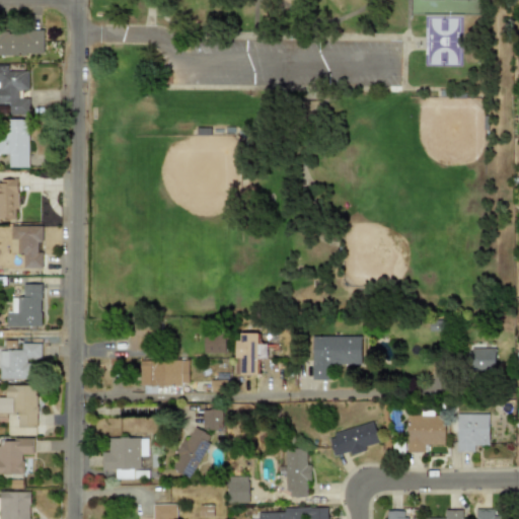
[(0,30),(0,55),(43,55),(42,30),(0,30)]
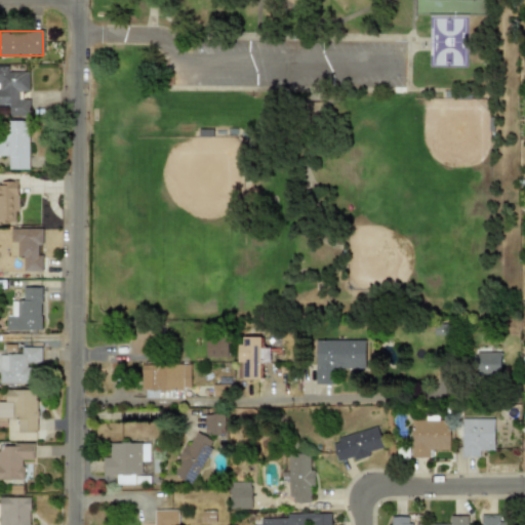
[(0,105),(8,105),(8,116),(28,116),(28,98),(17,99),(17,91),(28,91),(28,71),(7,72),(7,66),(0,66),(0,105)]
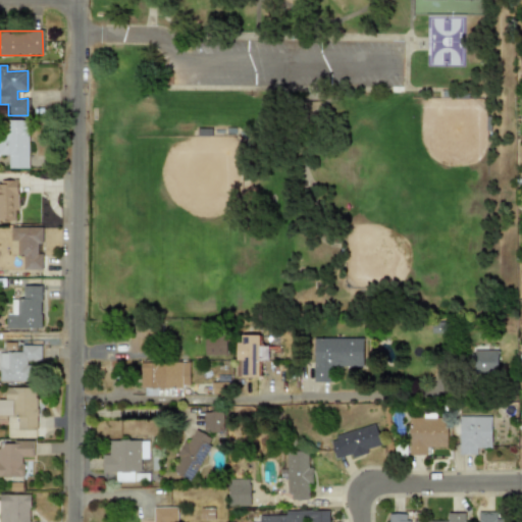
[(28,120),(0,120),(0,155),(7,155),(8,168),(28,168),(28,120)]
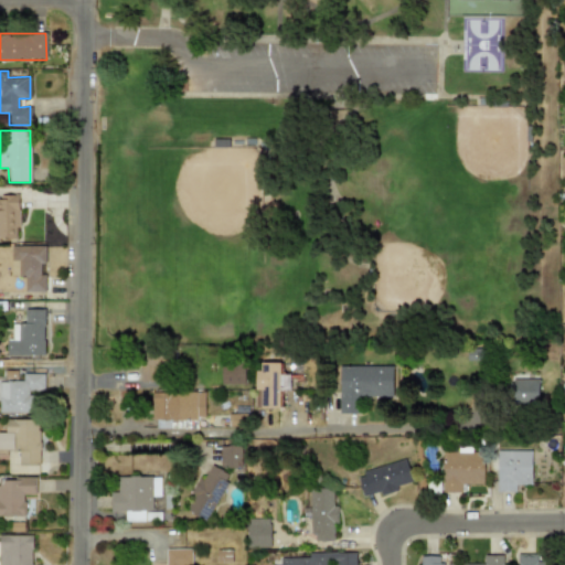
[(17,195),(0,195),(0,237),(18,237),(17,195)]
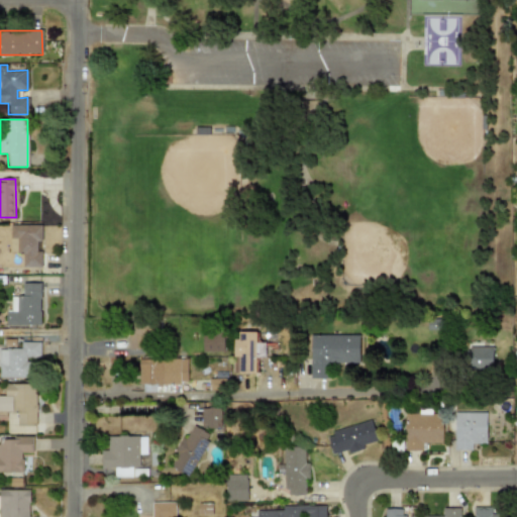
[(22,267),(40,267),(41,225),(10,224),(9,252),(22,252),(22,267)]
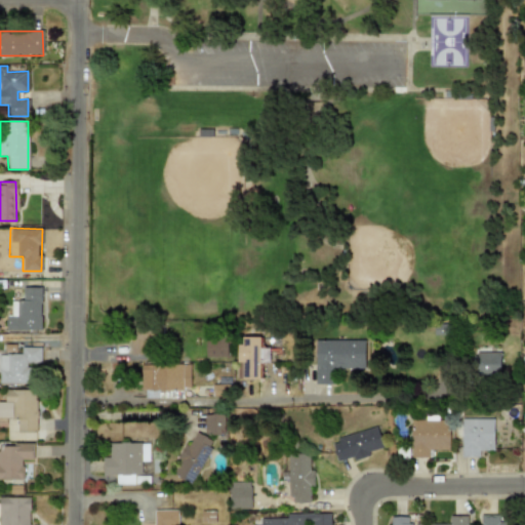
[(40,287),(22,287),(23,300),(11,301),(11,315),(5,315),(6,330),(41,330),(40,287)]
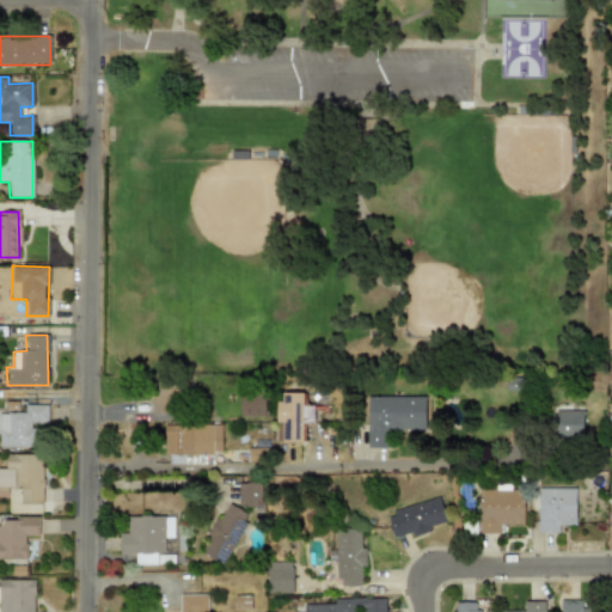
[(152,414),(172,412),(171,377),(147,377),(148,396),(152,396),(152,414)]
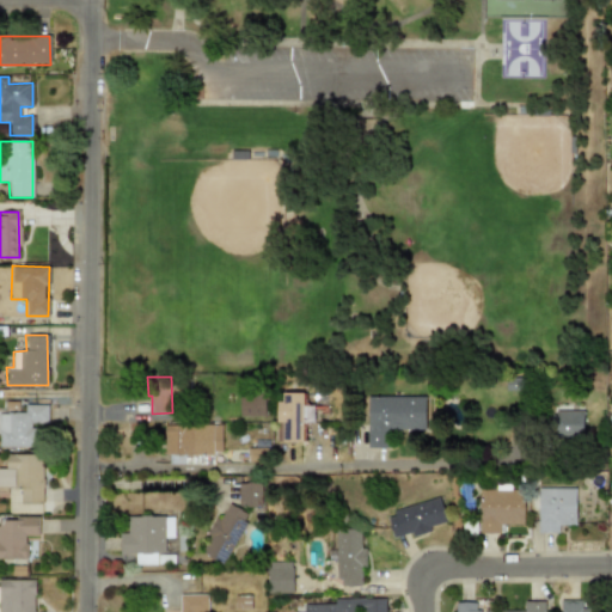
[(239,416),(264,416),(264,392),(239,392),(239,416)]
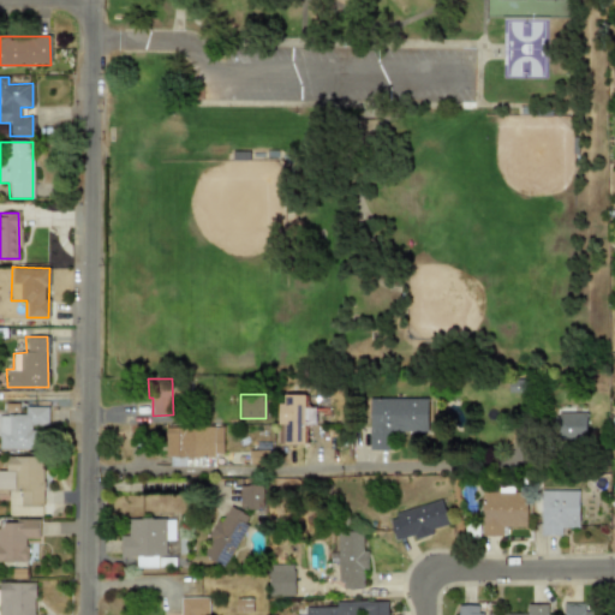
[(280,424),(284,424),(284,442),(305,442),(304,424),(316,424),(316,407),(305,407),(305,394),(280,394),(280,424)]
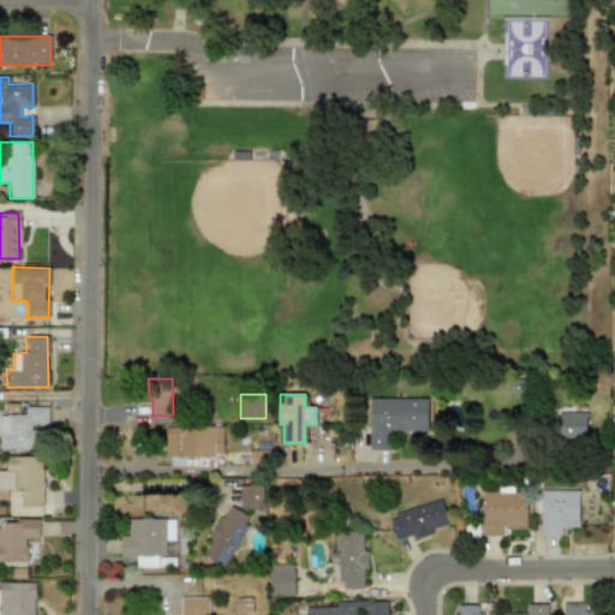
[(368,449),(388,451),(389,433),(427,433),(428,399),(369,398),(368,449)]
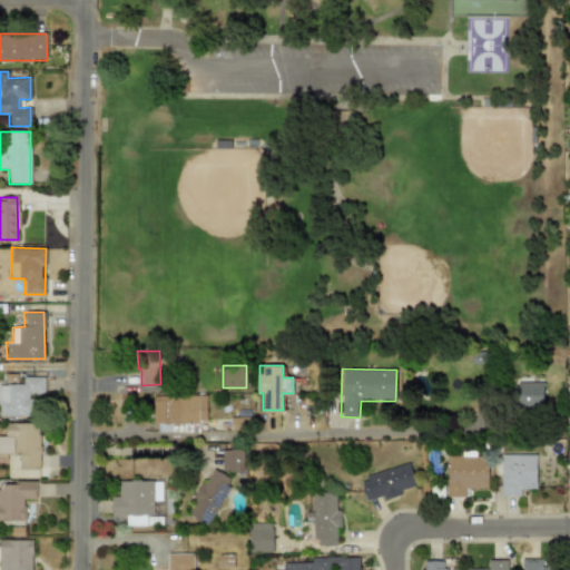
[(0,416),(32,416),(32,393),(43,392),(43,376),(22,377),(22,384),(0,384),(0,416)]
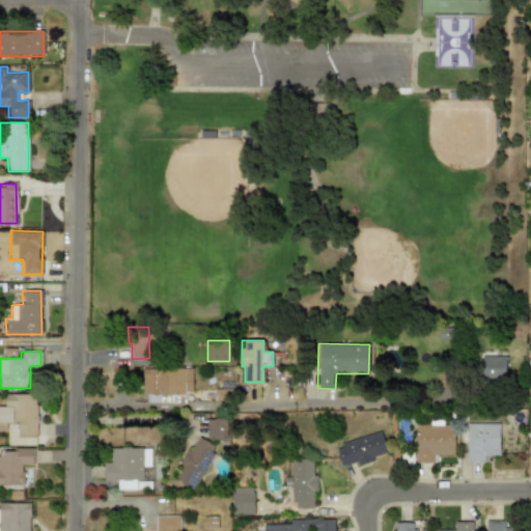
[(506,356),(481,356),(480,380),(505,380),(506,356)]
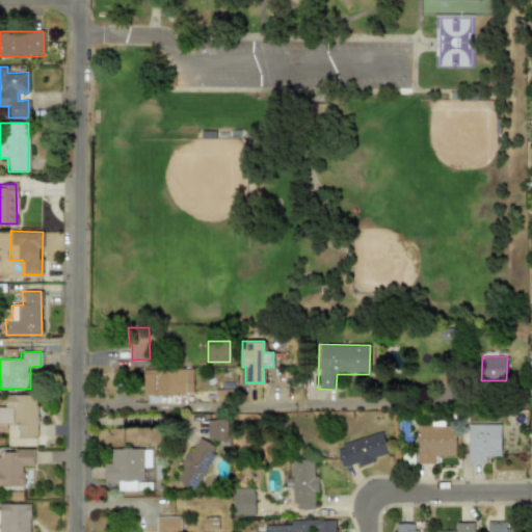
[(192,395),(193,369),(142,369),(142,395),(192,395)]
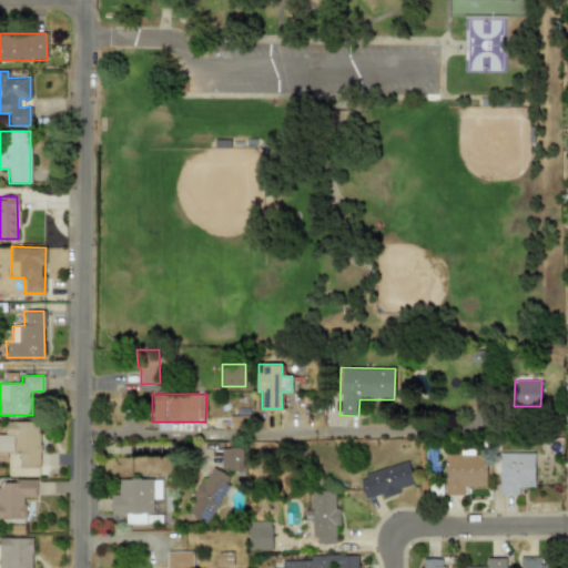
[(0,452),(19,452),(19,467),(40,467),(39,422),(6,422),(6,435),(0,435),(0,452)]
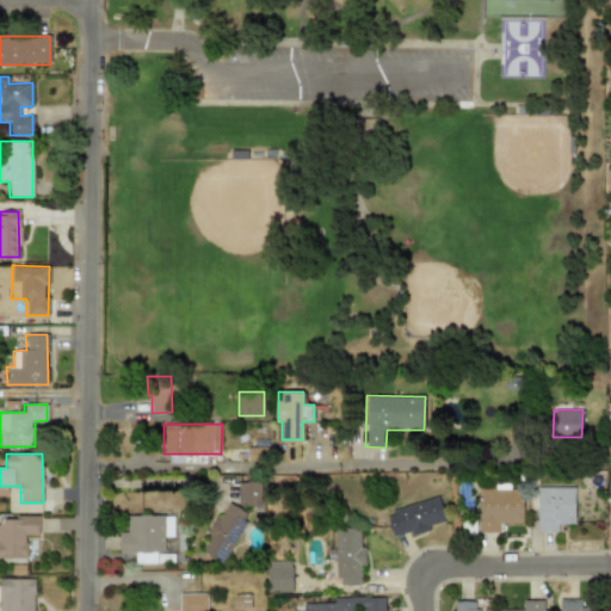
[(238,482),(239,505),(259,504),(258,482),(238,482)]
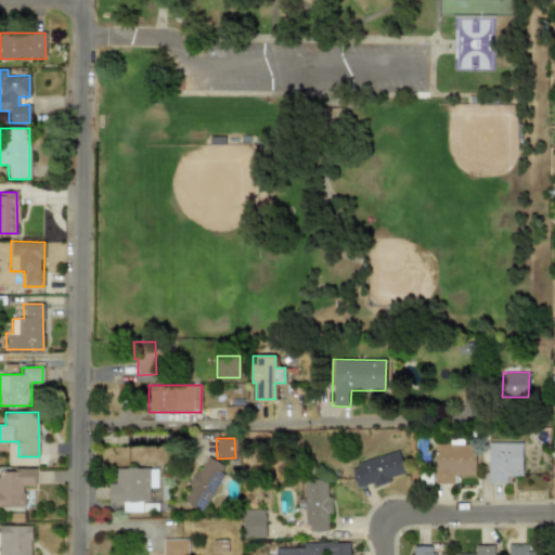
[(521,476),(521,442),(488,442),(487,482),(506,482),(506,476),(521,476)]
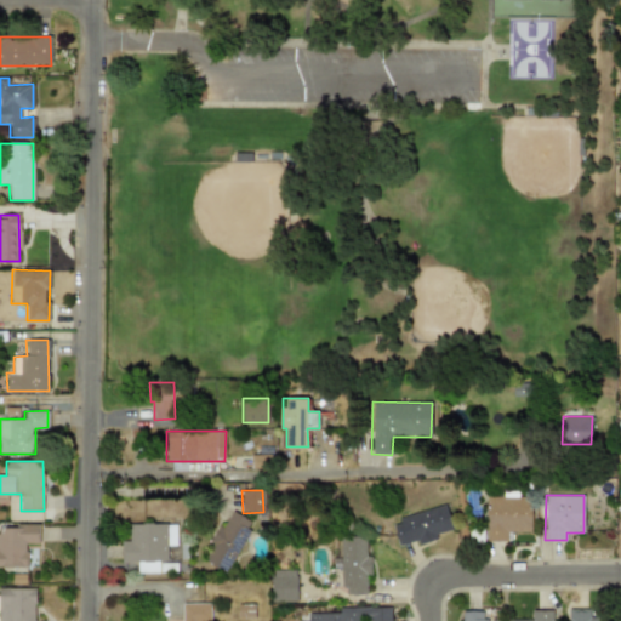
[(507,541),(507,531),(530,533),(531,497),(486,497),(485,541),(507,541)]
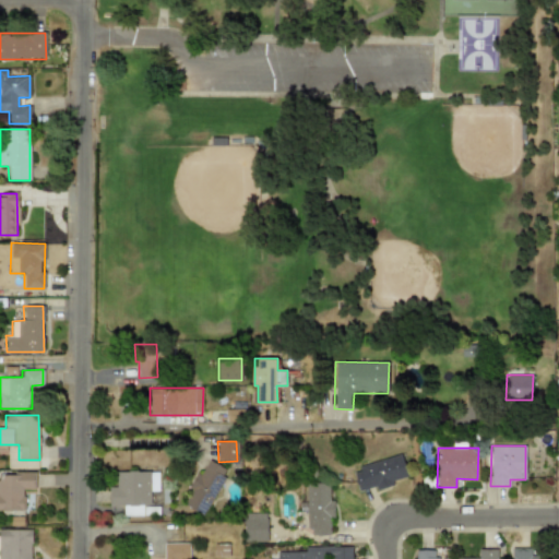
[(352,467),(358,492),(394,484),(393,480),(406,477),(401,455),(352,467)]
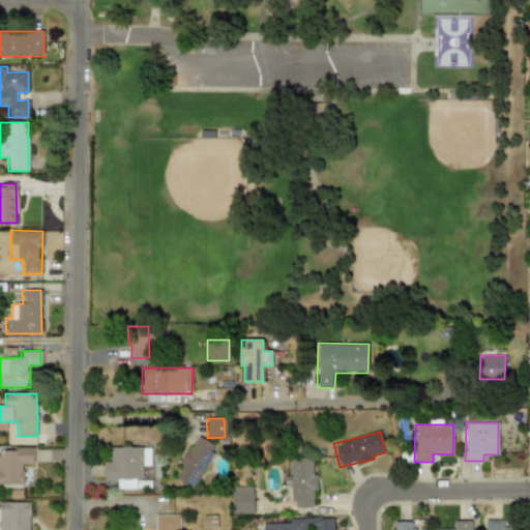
[(215,444),(197,436),(190,450),(187,448),(173,478),(195,489),(215,444)]
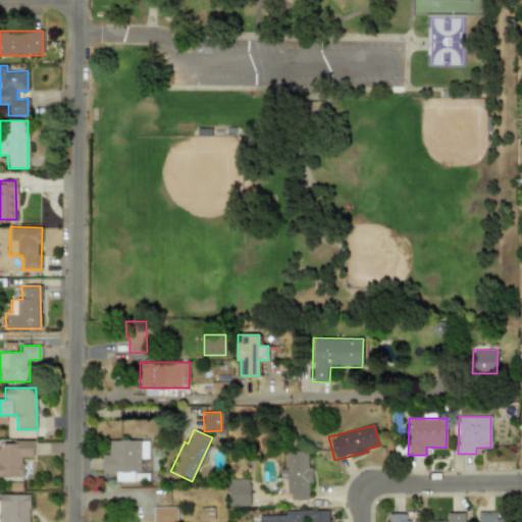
[(109,440),(109,454),(102,454),(102,472),(116,472),(116,481),(136,481),(136,474),(141,474),(141,459),(149,459),(148,439),(109,440)]
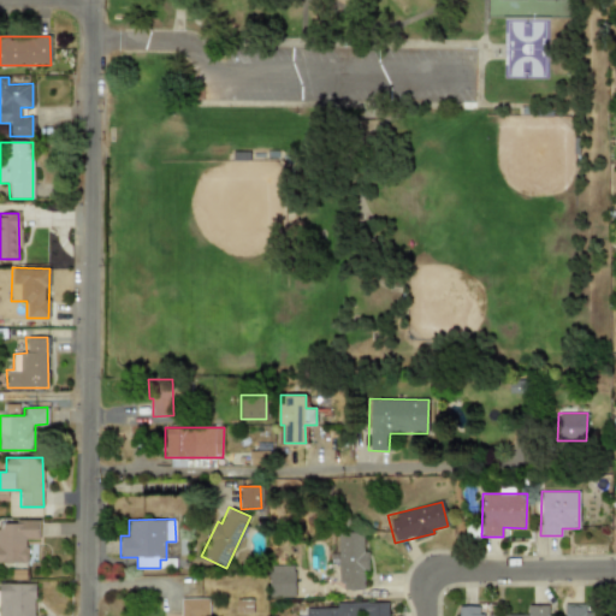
[(0,562),(27,562),(27,538),(37,538),(37,522),(0,522),(0,562)]
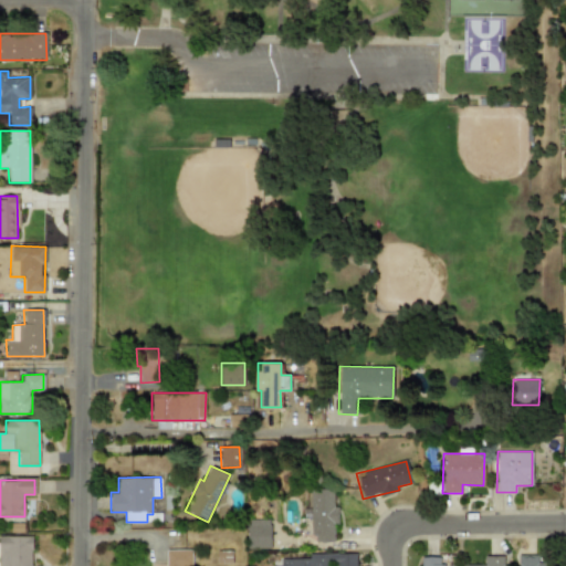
[(310,509),(303,509),(303,516),(311,516),(312,543),(334,542),(332,489),(310,490),(310,509)]
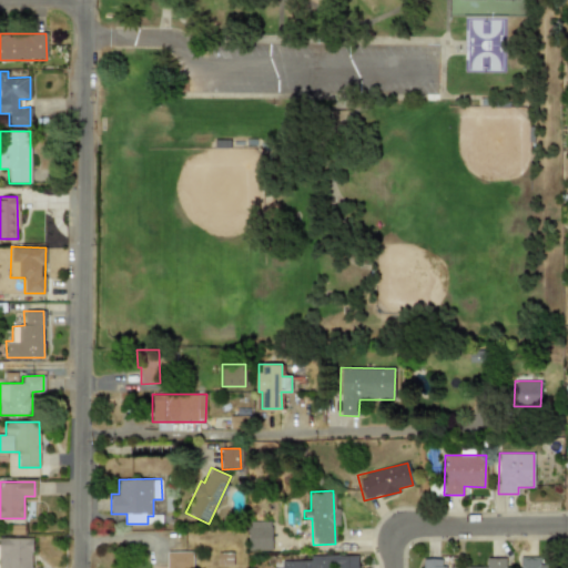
[(249,521),(247,550),(271,550),(272,521),(249,521)]
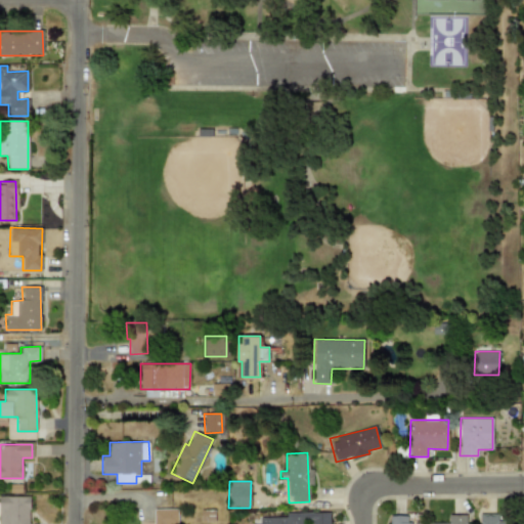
[(0,523),(29,523),(30,496),(0,495),(0,523)]
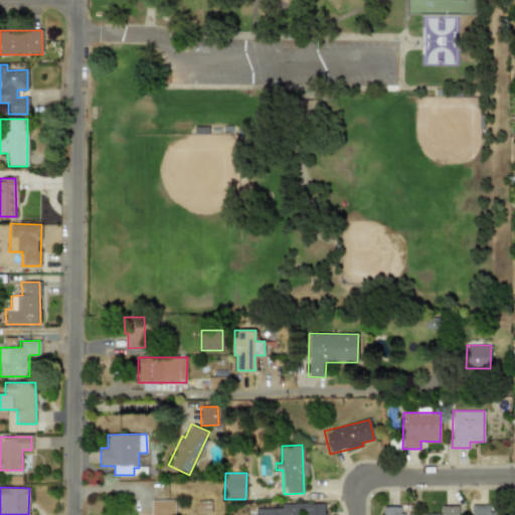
[(175,500),(152,500),(152,514),(164,514),(176,514),(175,500)]
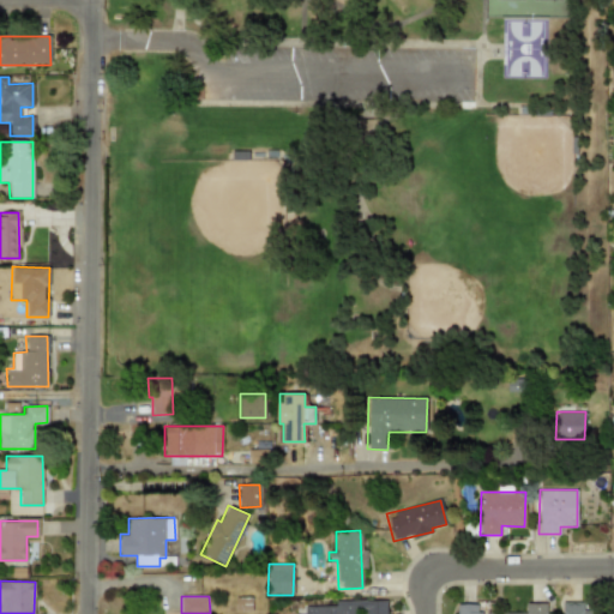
[(235,609),(251,611),(252,600),(236,597),(235,609)]
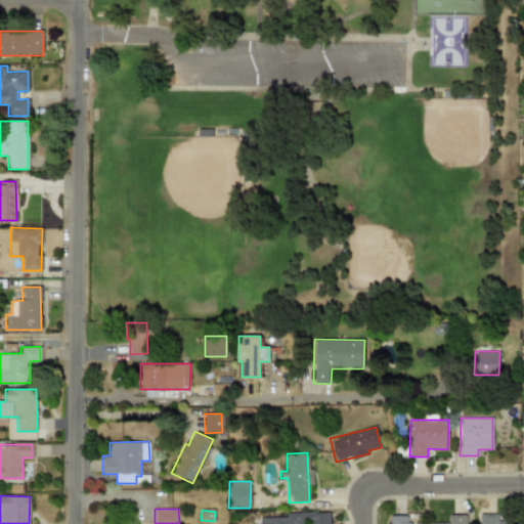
[(305,523),(311,523),(330,523),(330,512),(285,513),(285,516),(259,517),(259,523),(305,523)]
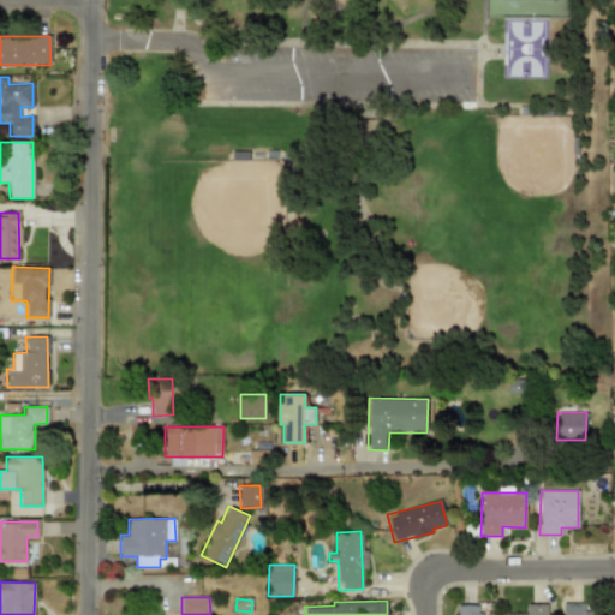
[(584,614),(584,602),(563,602),(562,614),(584,614)]
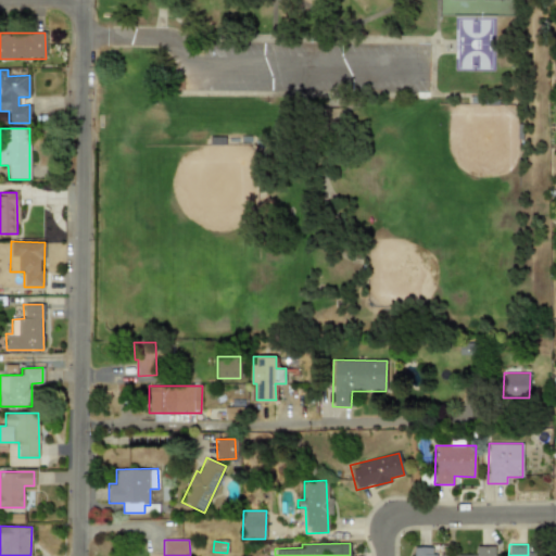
[(453,555),(494,555),(495,546),(476,545),(476,555),(453,555)]
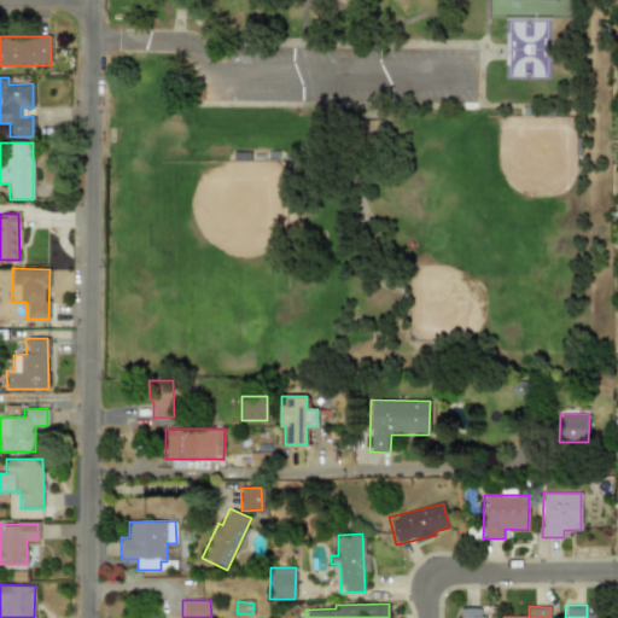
[(484,617),(484,608),(458,607),(458,617),(484,617)]
